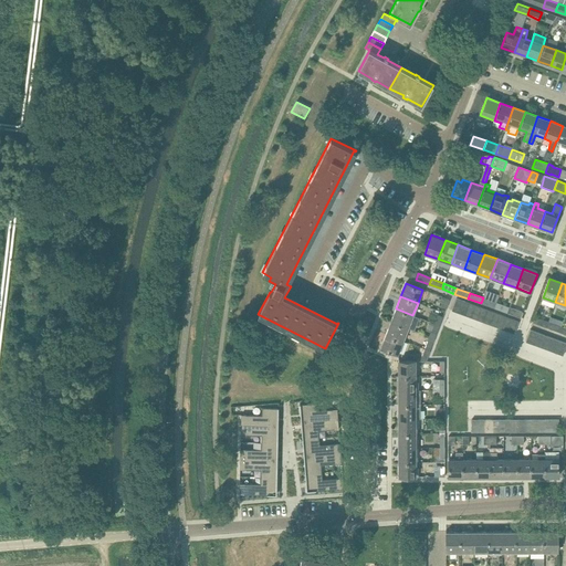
[(441,306),(447,308),(450,300),(444,297),(441,306)]
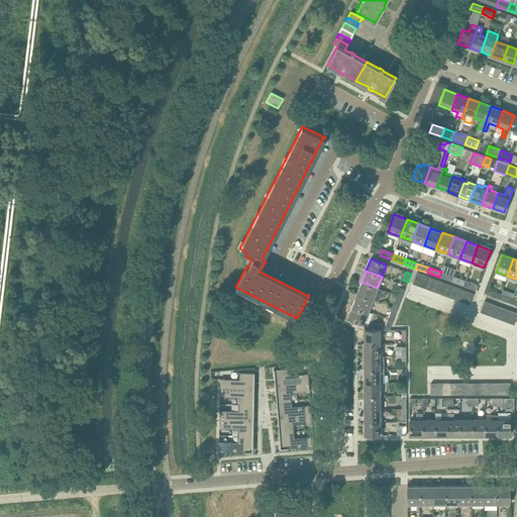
[(439,277),(451,282),(453,277),(441,272),(439,277)]
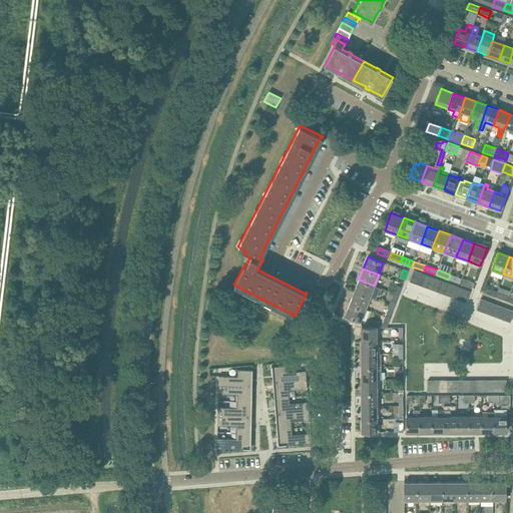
[(410,282),(415,284),(420,273),(414,271),(410,282)]
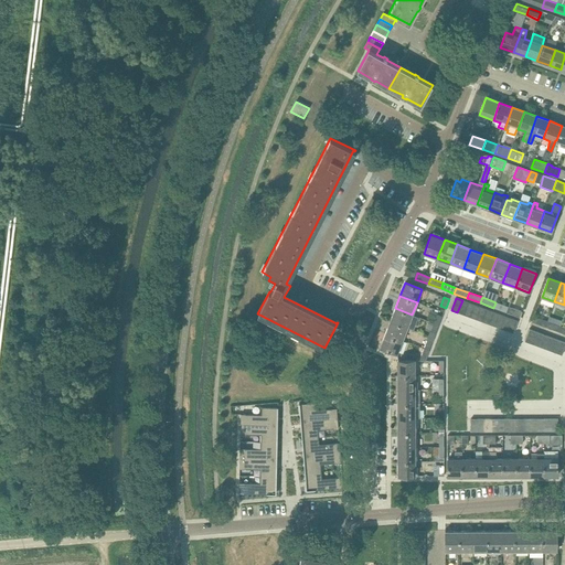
[(457,312),(464,316),(468,302),(462,300),(457,312)]
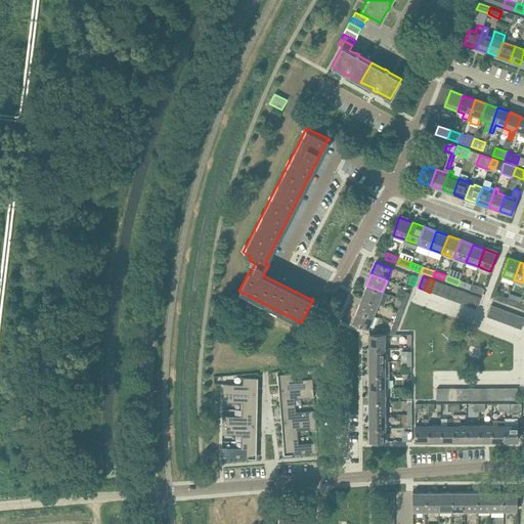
[(430,293),(436,295),(440,282),(434,280),(430,293)]
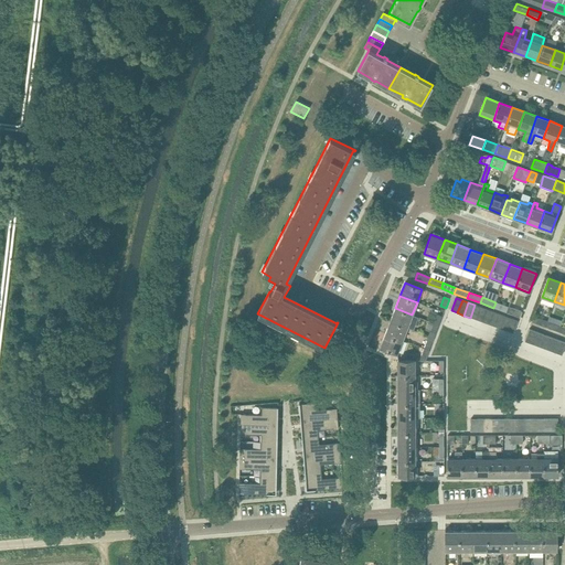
[(493,308),(507,312),(508,307),(496,302),(493,308)]
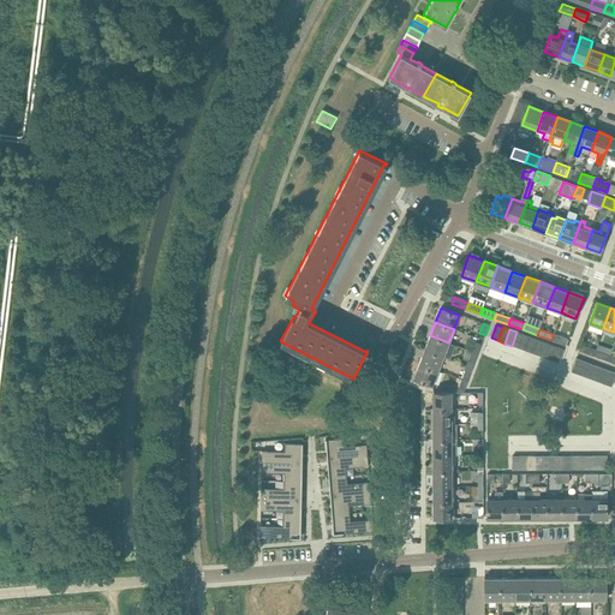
[(512,346),(519,348),(524,334),(517,332),(512,346)]
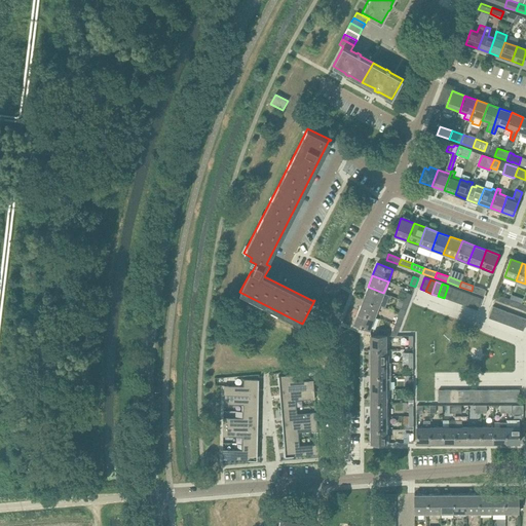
[(444,298),(449,300),(453,288),(448,286),(444,298)]
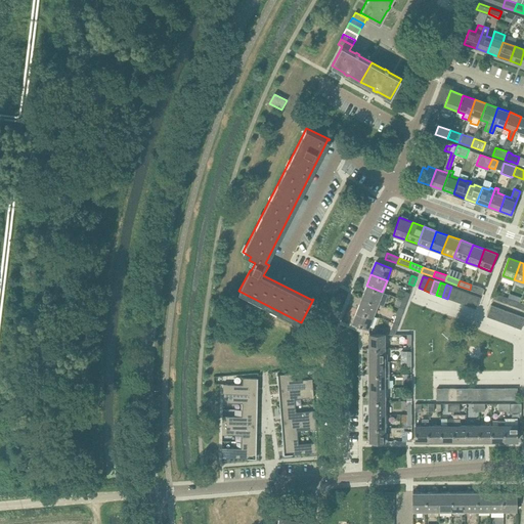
[(471,285),(470,290),(482,295),(484,289),(471,285)]
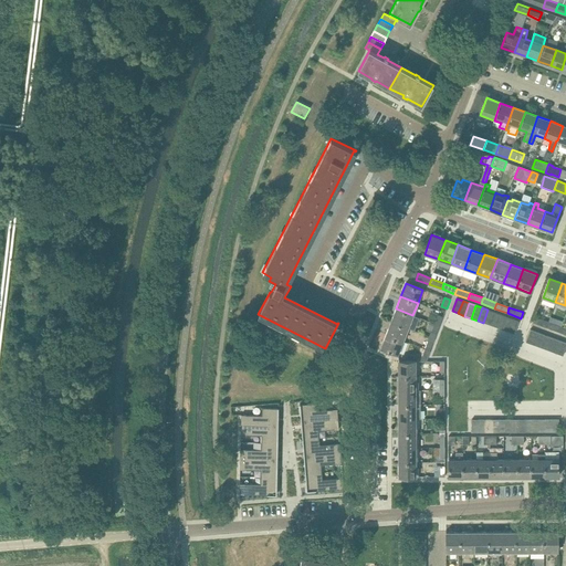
[(396,308),(390,322),(408,328),(412,315),(396,308)]
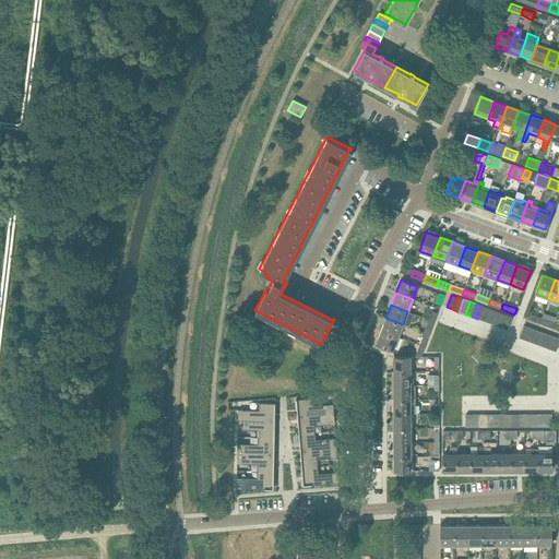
[(477,319),(484,321),(488,309),(482,306),(477,319)]
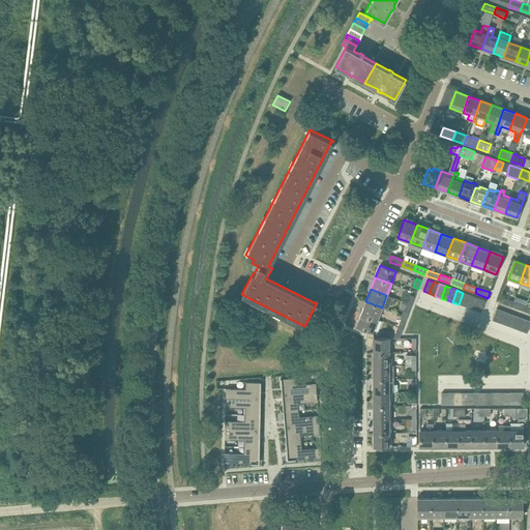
[(459,304),(465,306),(469,295),(463,293),(459,304)]
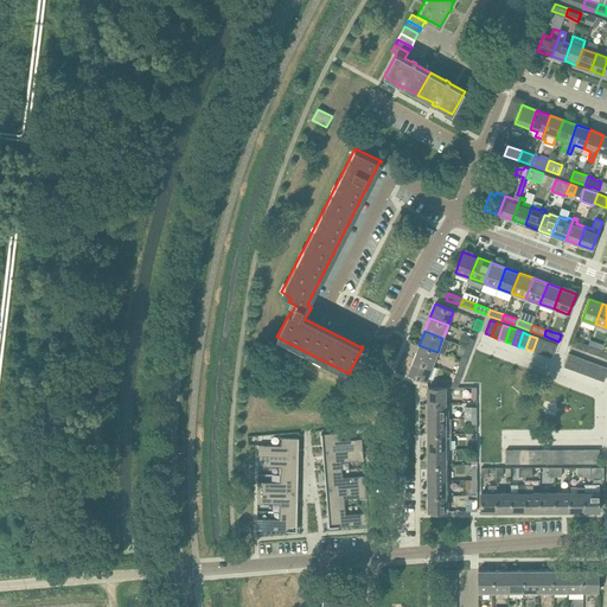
[(532,351),(538,353),(543,340),(537,338),(532,351)]
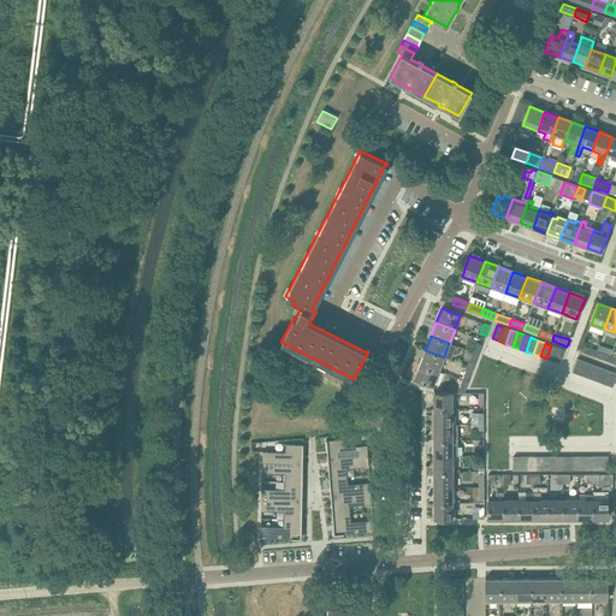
[(546,359),(554,361),(558,348),(551,345),(546,359)]
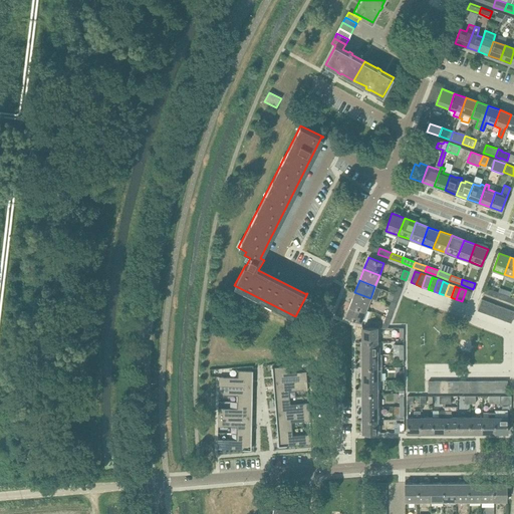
[(484,293),(496,297),(498,292),(486,288),(484,293)]
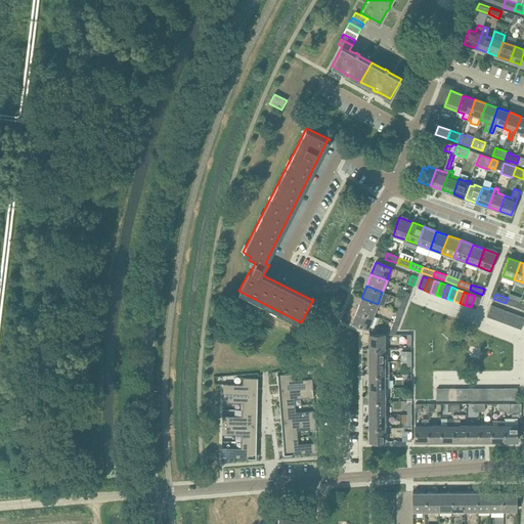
[(471,307),(476,309),(481,298),(475,296),(471,307)]
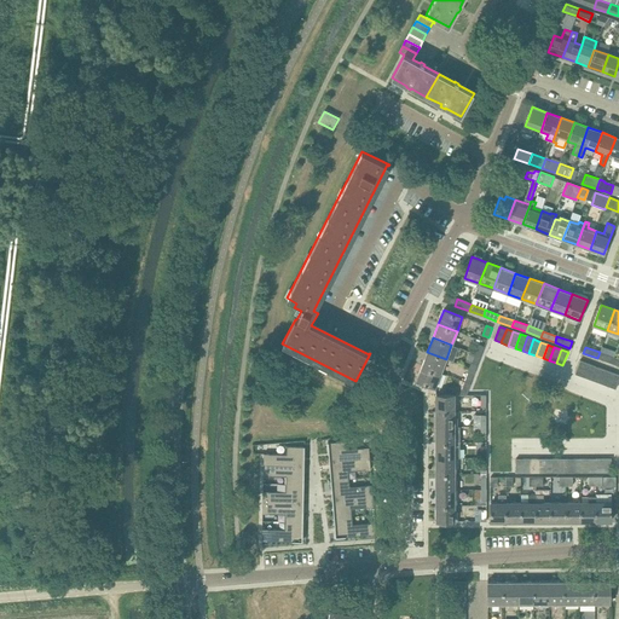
[(427,352),(422,365),(440,372),(446,359),(427,352)]
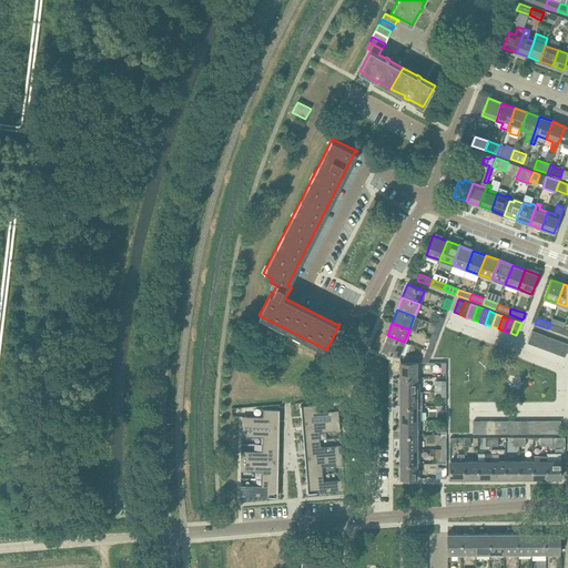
[(548,328),(561,334),(564,327),(550,323),(548,328)]
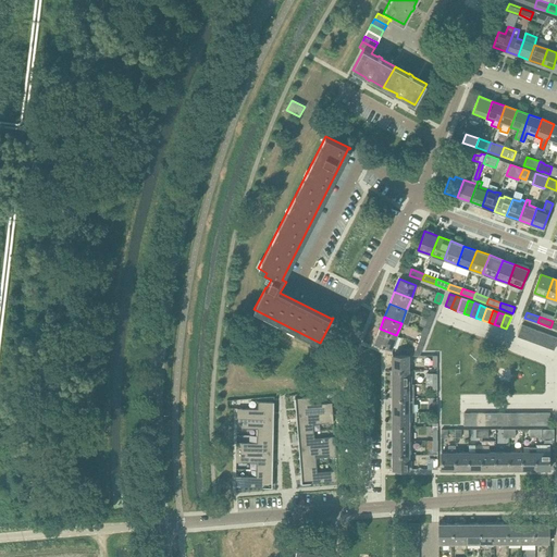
[(518,337),(523,339),(528,326),(522,324),(518,337)]
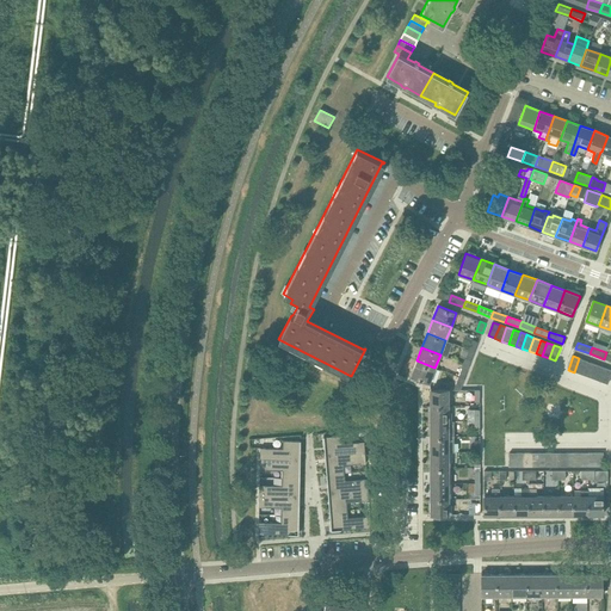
[(574,372),(581,375),(586,360),(579,358),(574,372)]
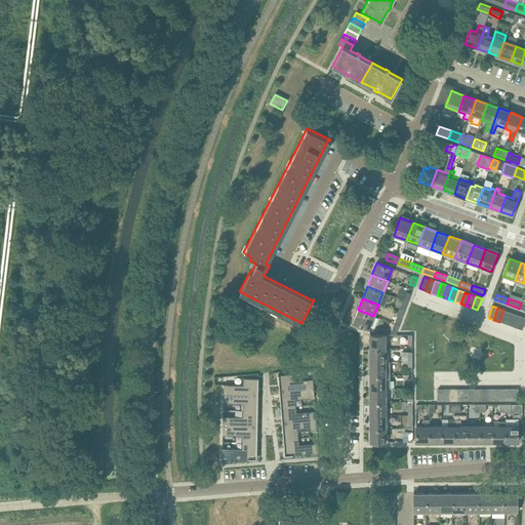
[(373,316),(358,310),(353,322),(369,328),(373,316)]
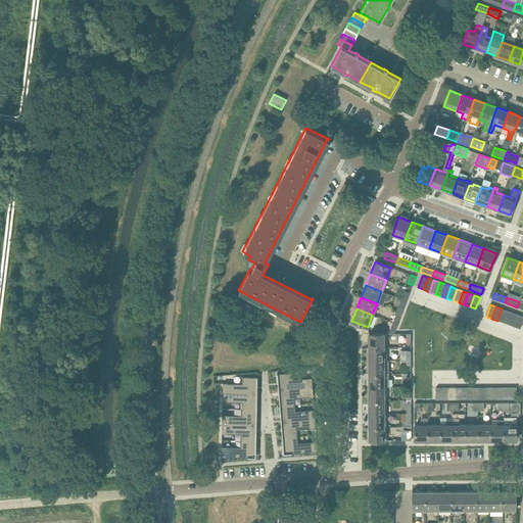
[(497,321),(503,323),(507,311),(502,308),(497,321)]
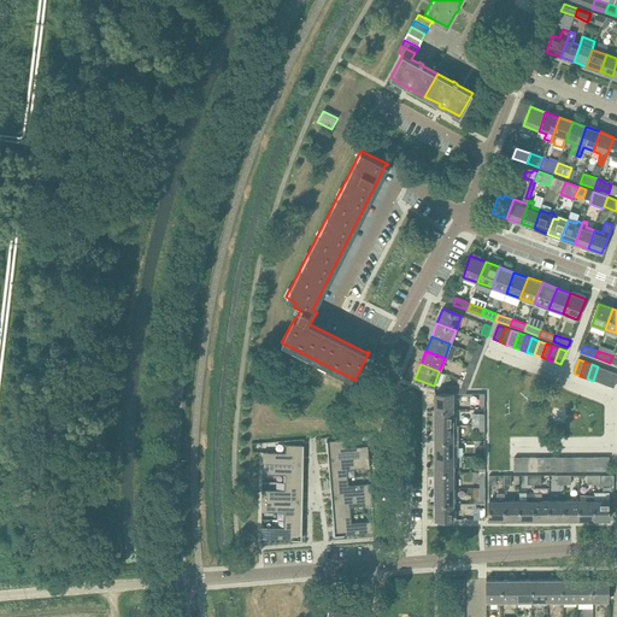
[(593,381),(600,383),(605,370),(598,366),(593,381)]
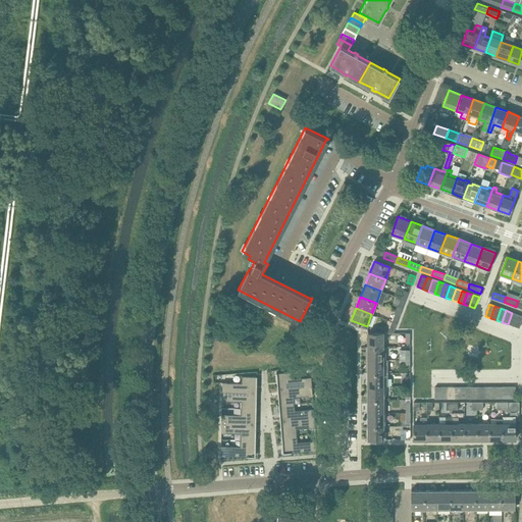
[(508,324),(514,326),(518,315),(512,313),(508,324)]
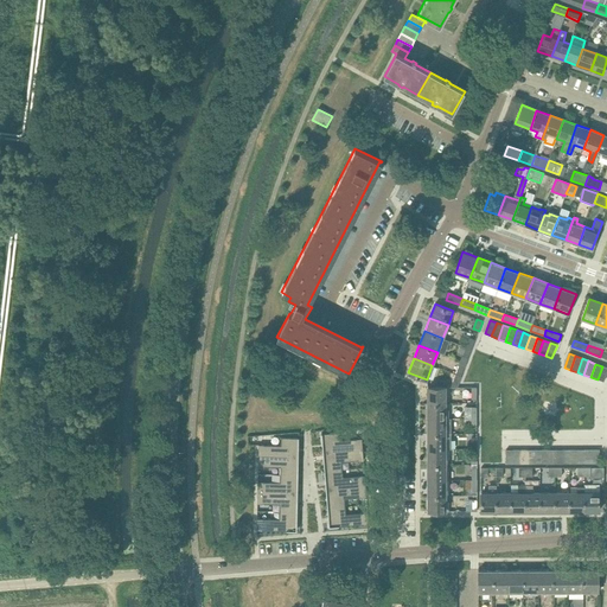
[(459,365),(455,375),(461,377),(465,368),(459,365)]
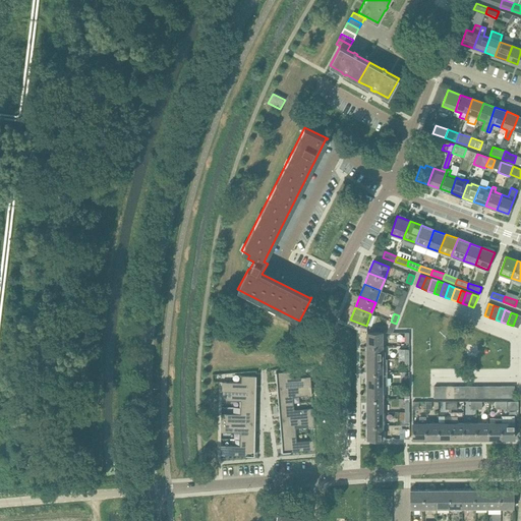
[(396,324),(391,322),(387,333),(393,333),(396,324)]
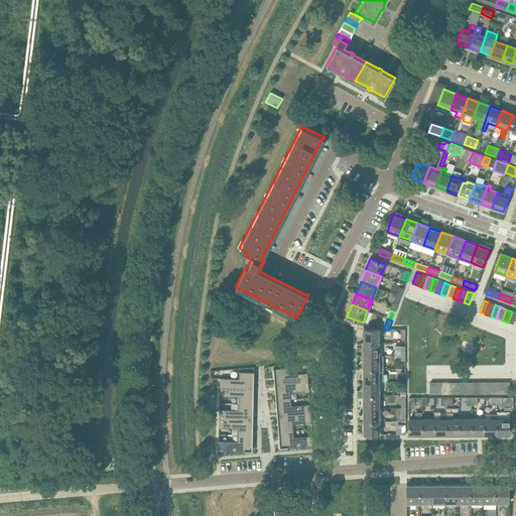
[(364,330),(364,343),(379,343),(378,338),(381,338),(381,330),(364,330)]
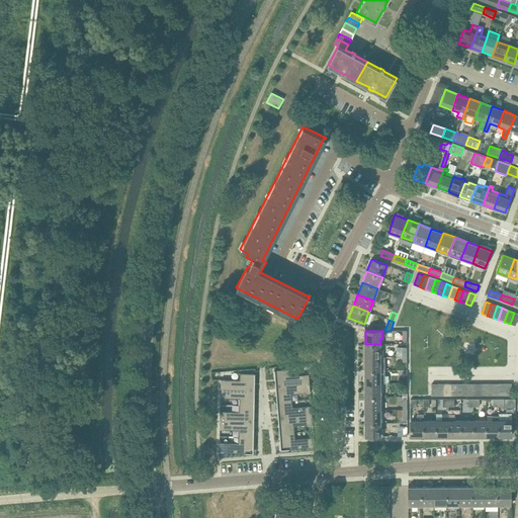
[(365,344),(365,357),(382,357),(382,349),(380,349),(380,344),(365,344)]
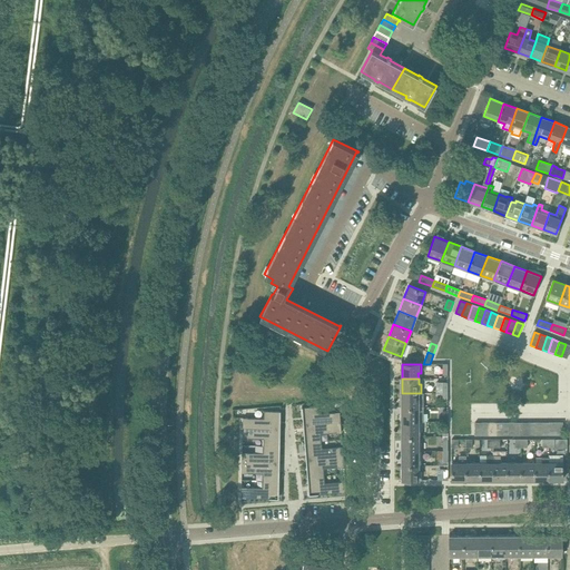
[(402,393),(402,408),(423,408),(423,393),(421,393),(402,393)]
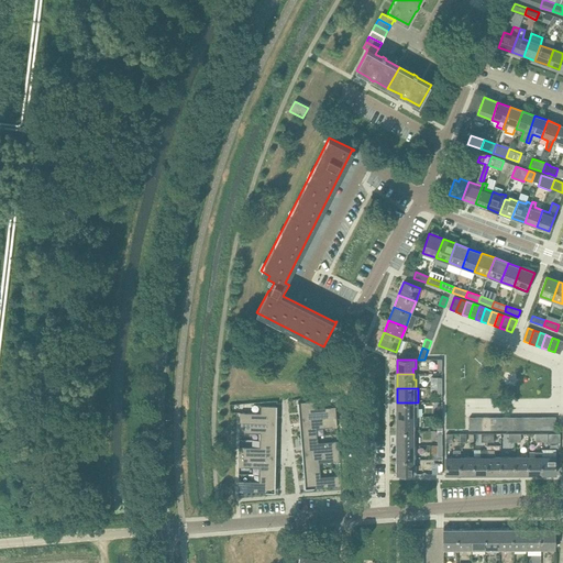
[(315,401),(298,403),(299,420),(337,417),(335,407),(316,408),(315,401)]
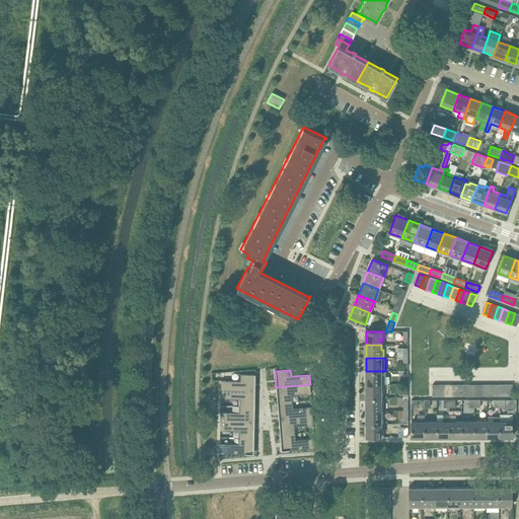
[(366,371),(366,384),(383,384),(385,384),(385,371),(366,371)]
